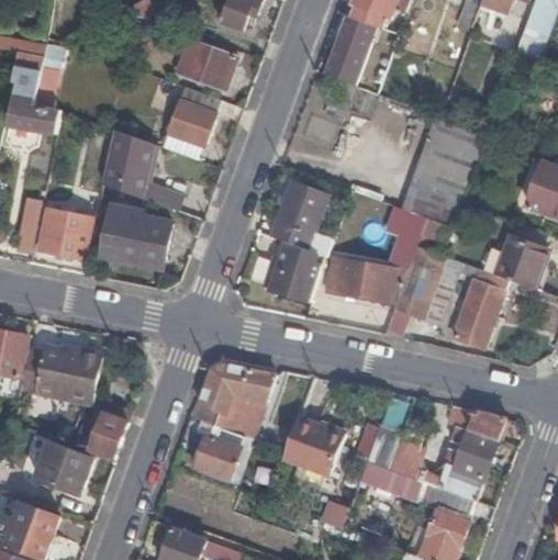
[(121,12),(134,15),(164,24),(169,7),(149,0),(140,0),(120,12),(121,12)]
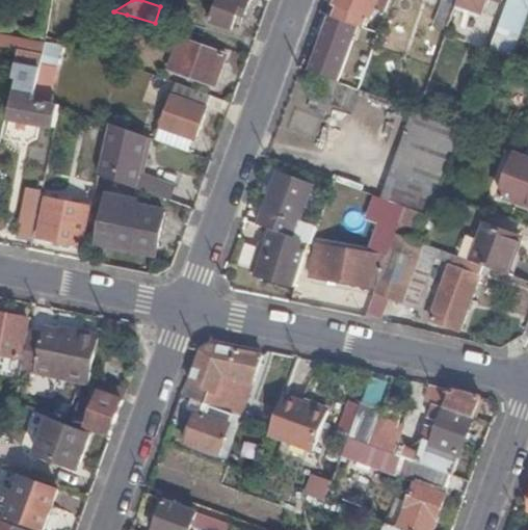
[(211,0),(205,20),(227,28),(233,10),(241,14),(246,0),(211,0)]
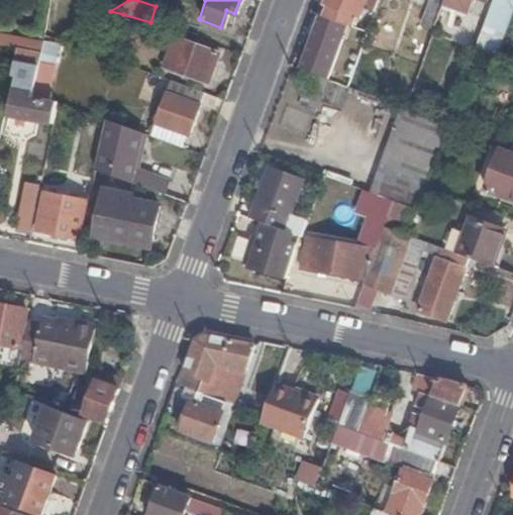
[(324,5),(320,15),(344,24),(348,13),(358,16),(364,2),(370,4),(371,0),(325,0),(323,5),(324,5)]
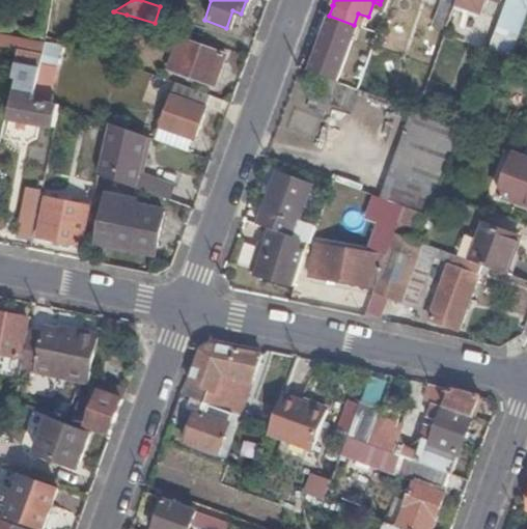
[(440,0),(433,25),(443,28),(452,5),(453,0),(440,0)]
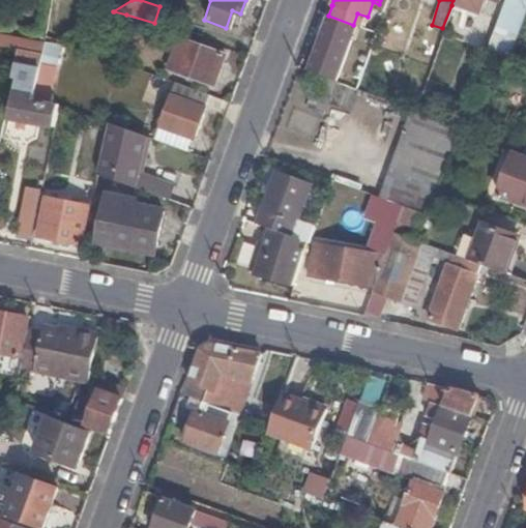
[(453,0),(451,5),(461,8),(462,7),(477,13),(481,0),(453,0)]
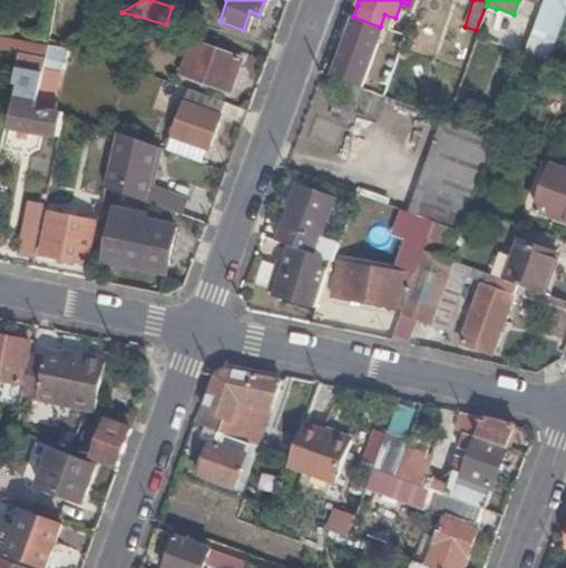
[(538,0),(518,59),(542,67),(564,0),(538,0)]
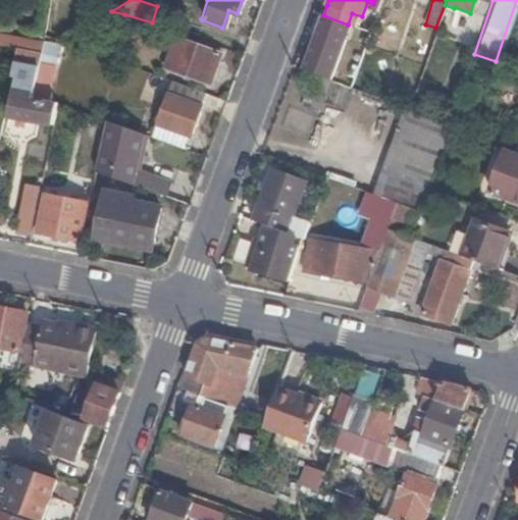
[(159,36),(162,27),(152,22),(124,14),(121,22),(159,36)]
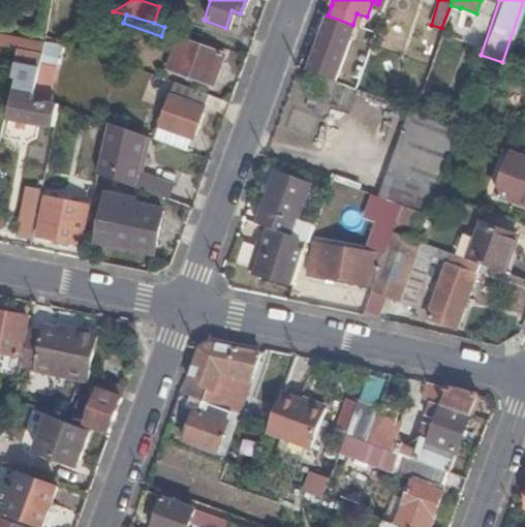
[(369,41),(372,32),(359,28),(356,36),(369,41)]
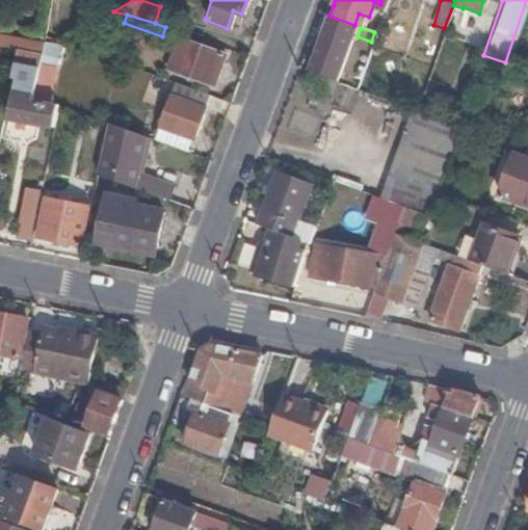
[(0,46),(14,48),(40,53),(42,42),(0,33),(0,46)]
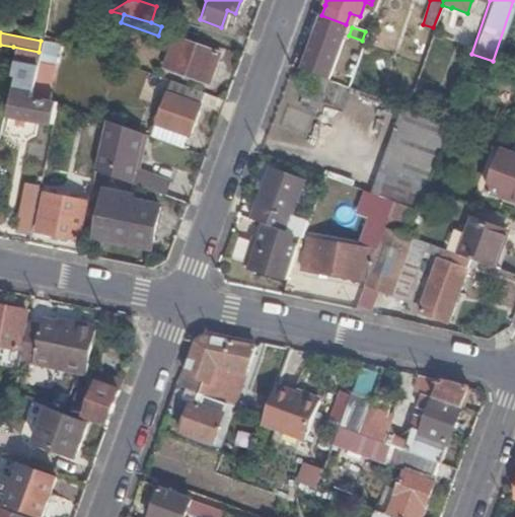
[(352,59),(357,44),(325,32),(315,63),(332,69),(337,55),(352,59)]
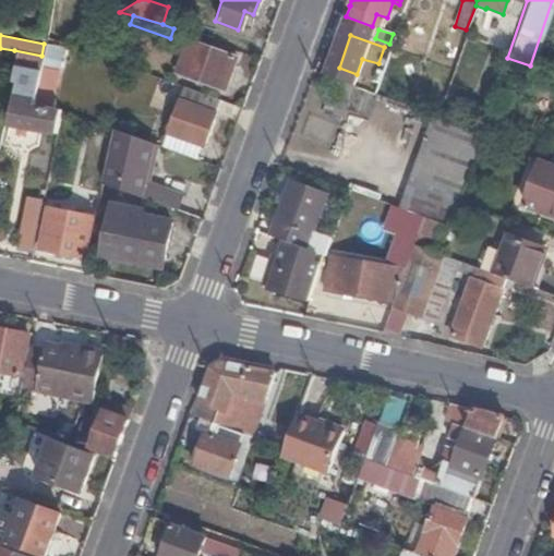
[(220,88),(232,56),(185,39),(173,72),(220,88)]
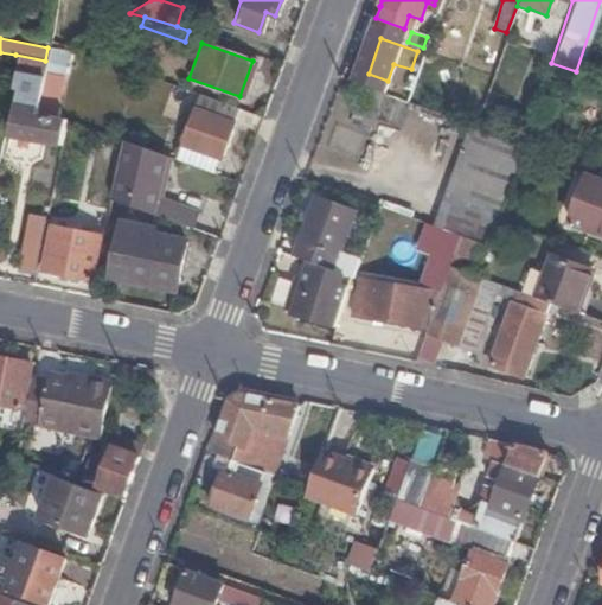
[(15,55),(13,68),(42,74),(45,61),(15,55)]
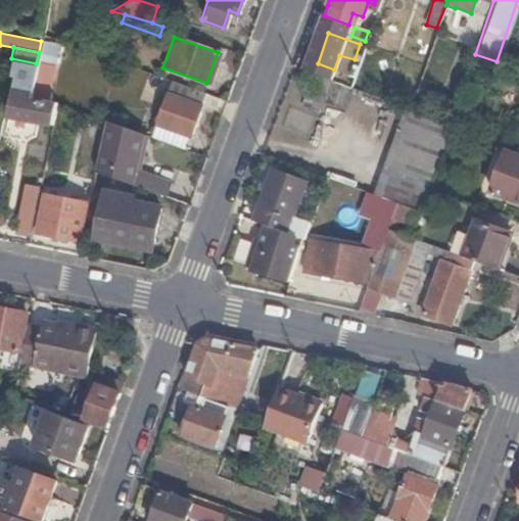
[(5,115),(50,124),(55,102),(30,97),(30,93),(34,77),(24,75),(20,90),(10,88),(5,115)]
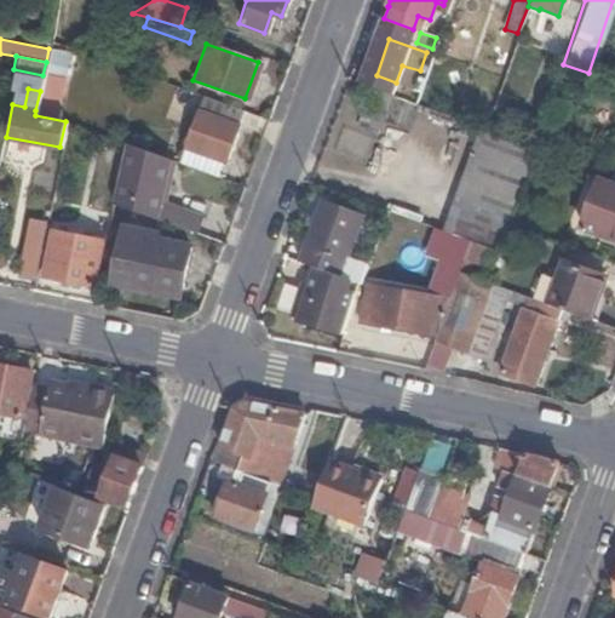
[(176,161),(218,177),(242,110),(200,95),(176,161)]
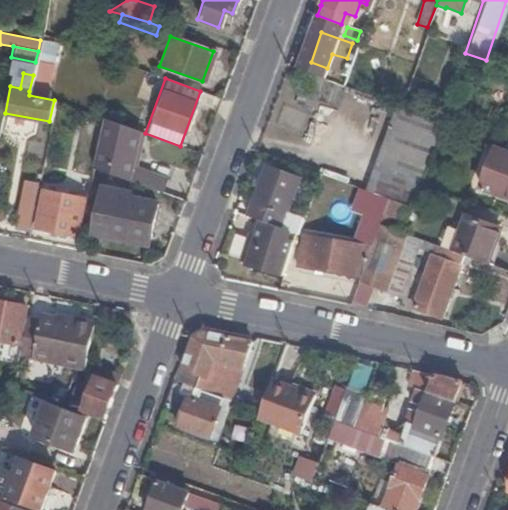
[(308,107),(313,94),(302,90),(297,103),(308,107)]
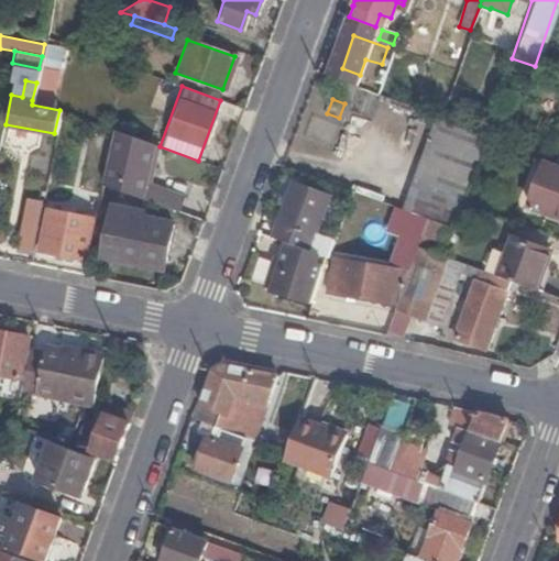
[(450,227),(458,204),(484,133),(438,117),(436,116),(402,208),(425,217),(450,227)]
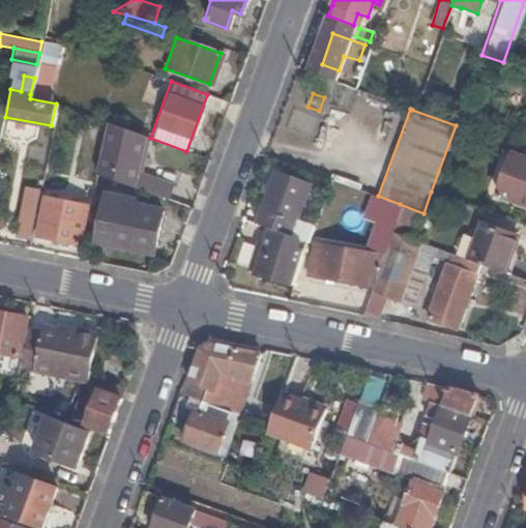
[(121,138),(106,133),(98,165),(135,176),(142,145),(143,140),(122,134),(121,138)]
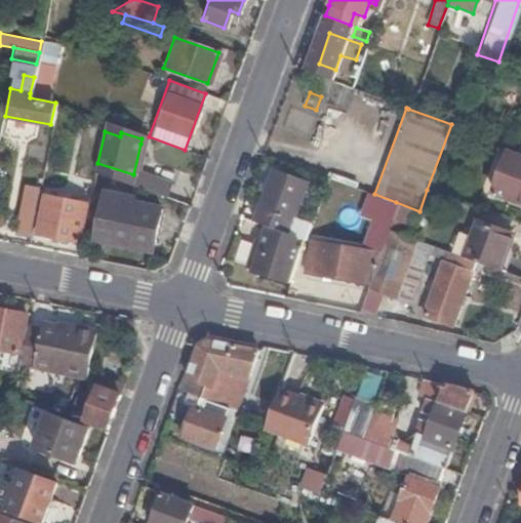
[(520,201),(520,139),(516,154),(505,150),(490,191),(520,201)]
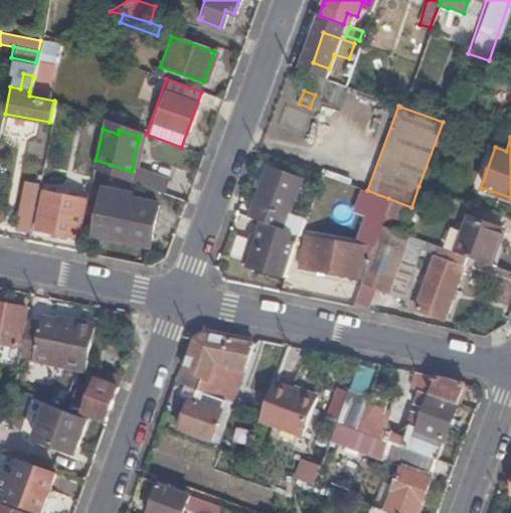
[(138,141),(131,171),(138,174),(145,144),(138,141)]
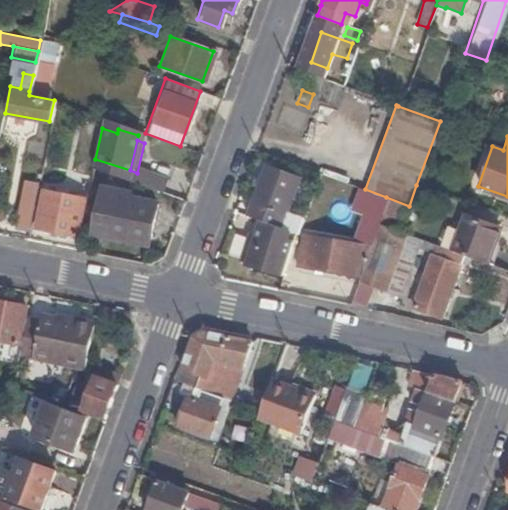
[(251,204),(247,216),(258,220),(269,224),(274,212),(284,215),(297,179),(263,167),(250,203),(251,204)]
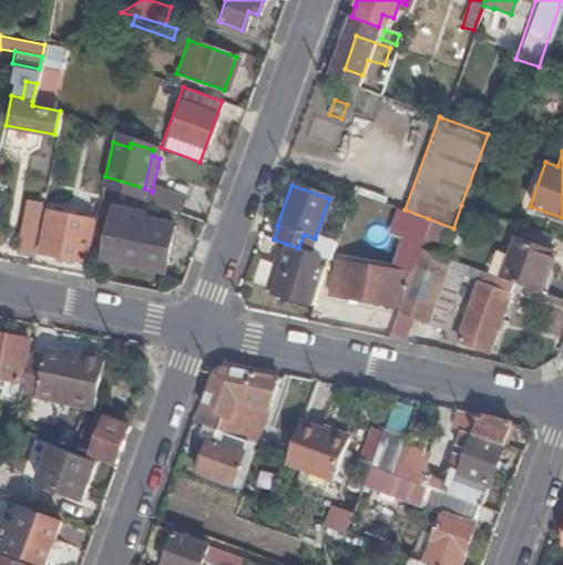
[(151,203),(190,216),(194,202),(155,187),(151,203)]
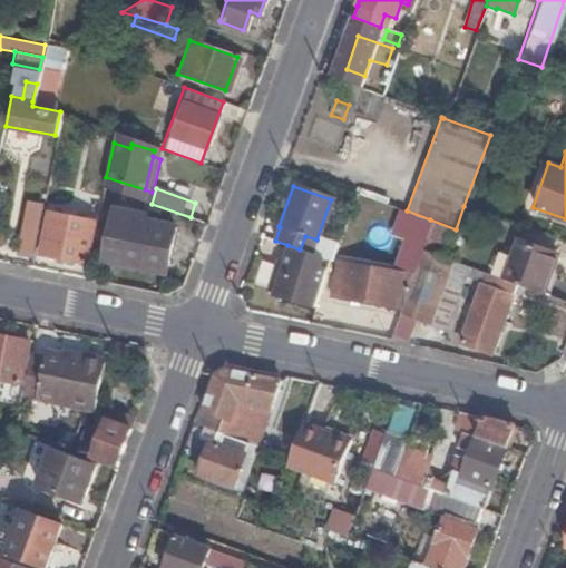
[(167,257),(172,227),(143,221),(143,215),(111,209),(103,258),(119,262),(119,261),(140,265),(143,254),(167,257)]
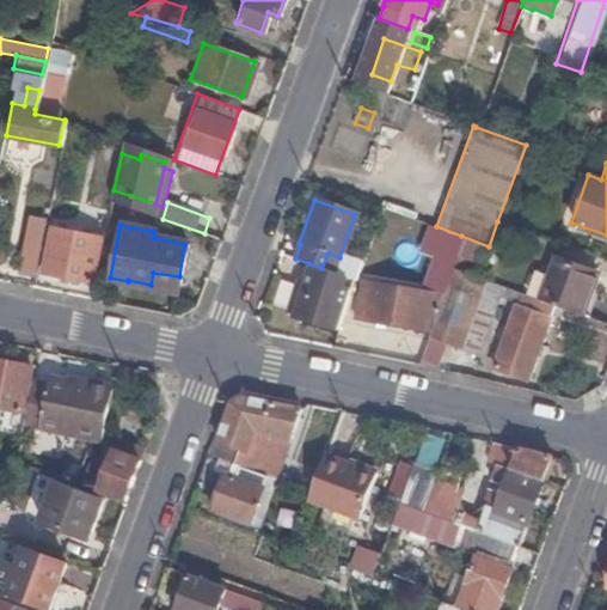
[(26,226),(19,257),(35,261),(42,230),(26,226)]
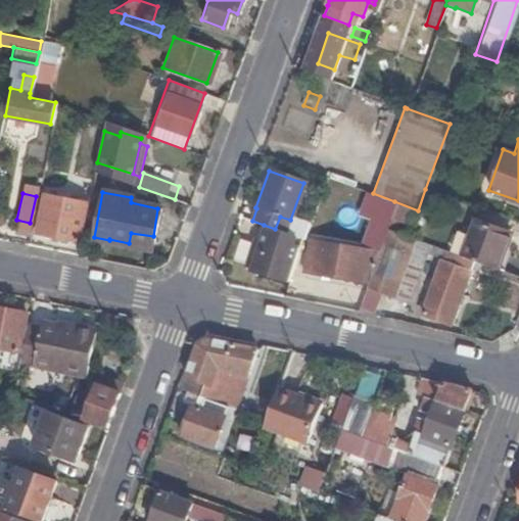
[(77,241),(84,202),(41,194),(34,233),(77,241)]
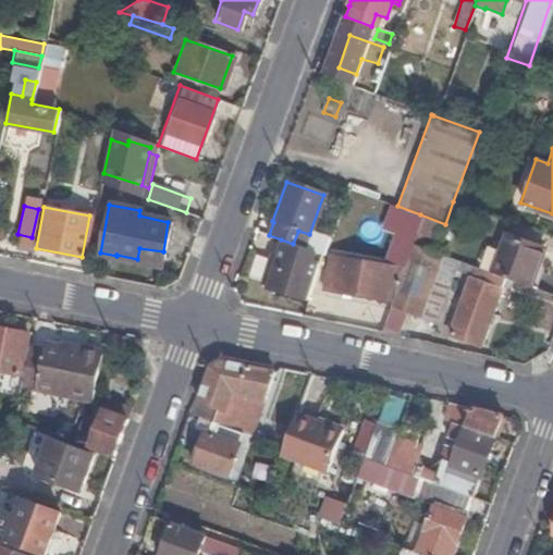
[(439,242),(445,224),(420,214),(414,232),(439,242)]
